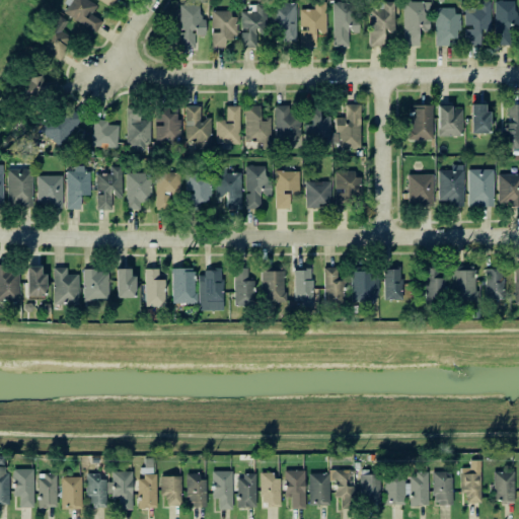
[(68,0),(61,13),(96,32),(102,21),(91,15),(96,5),(85,0),(68,0)]
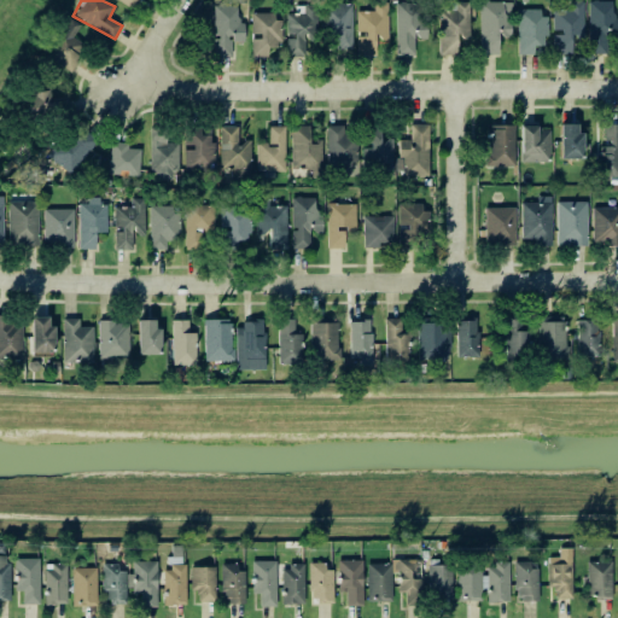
[(117,0),(133,10),(138,0),(117,0)]
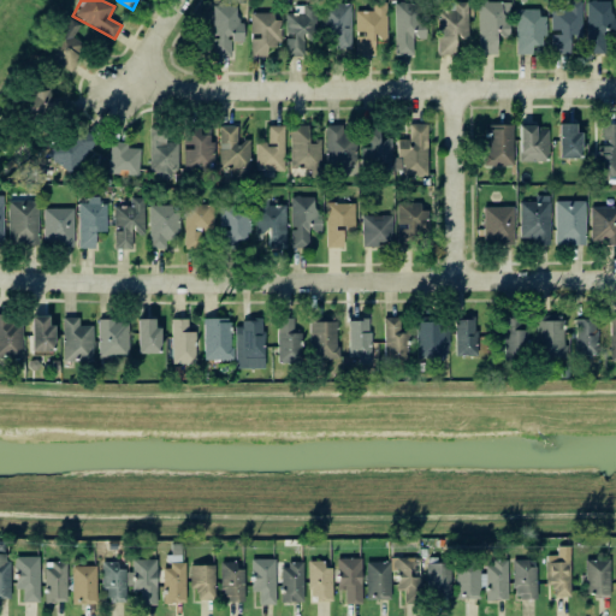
[(497,54),(496,39),(509,39),(508,16),(511,16),(511,1),(479,3),(479,55),(497,54)]
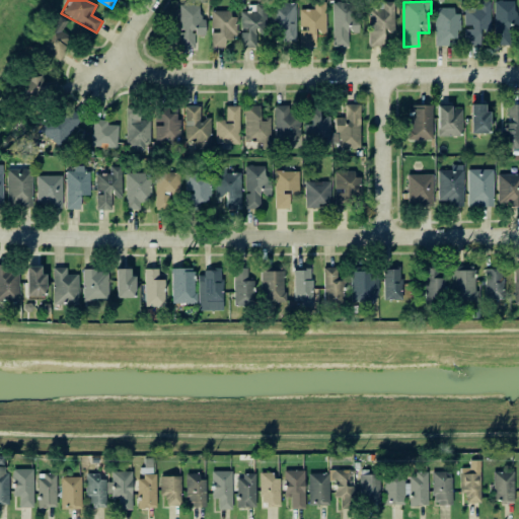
[(300,47),(315,48),(316,33),(326,33),(326,2),(314,2),(314,10),(301,10),(300,47)]
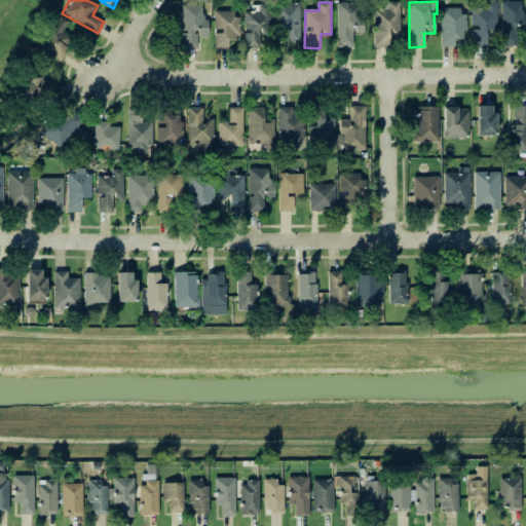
[(400,2),(373,2),(374,47),(389,46),(389,34),(400,34),(400,2)]
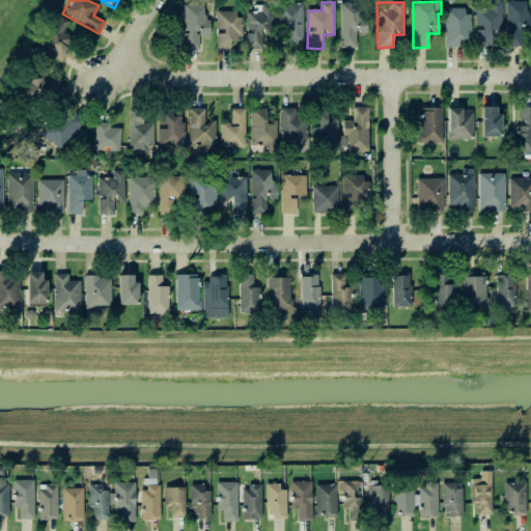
[(502,2),(491,2),(490,8),(475,8),(475,47),(491,47),(491,32),(501,32),(502,2)]
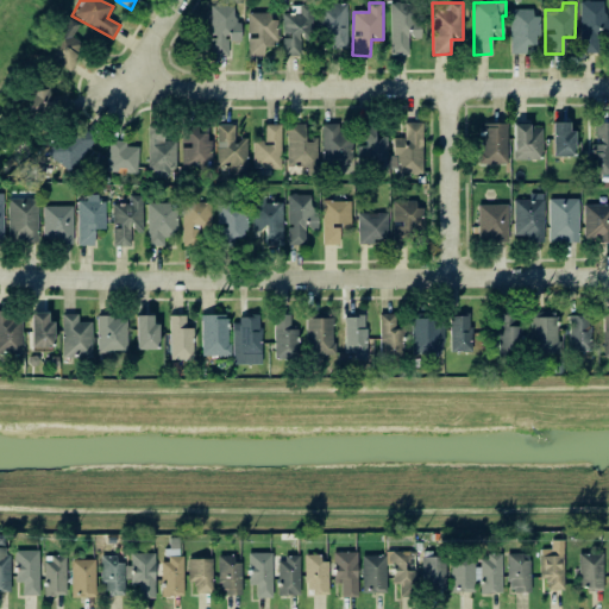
[(577,2),(602,2),(601,58),(577,58),(577,2)]
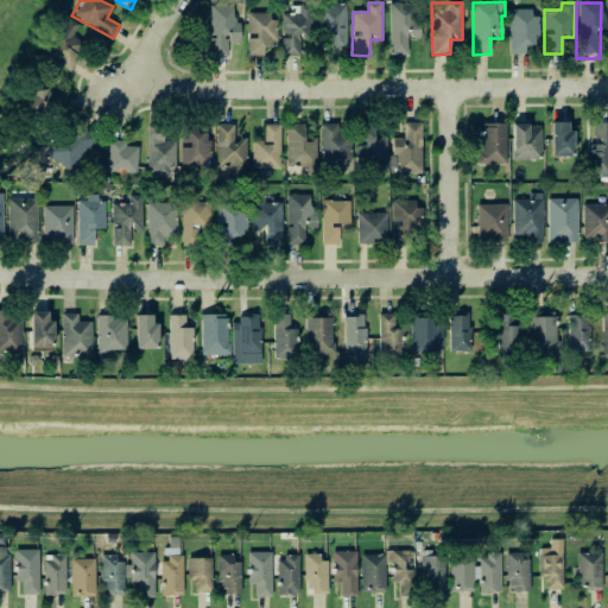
[(347,5),(321,4),(321,49),(347,49),(347,5)]
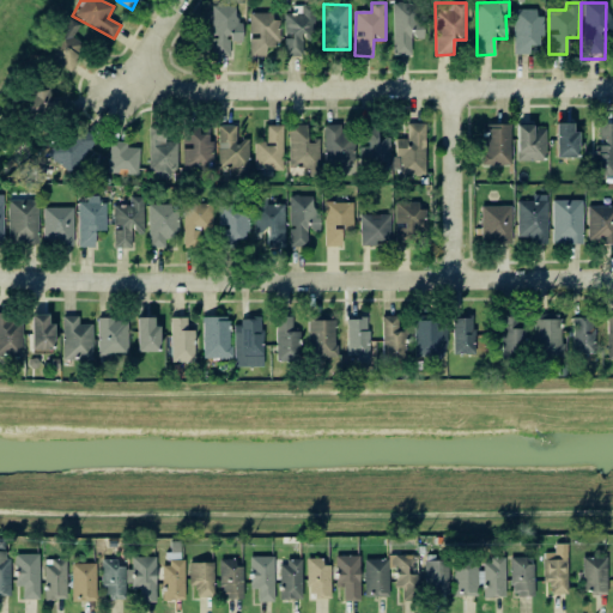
[(423,40),(424,4),(394,4),(393,55),(412,55),(412,40),(423,40)]
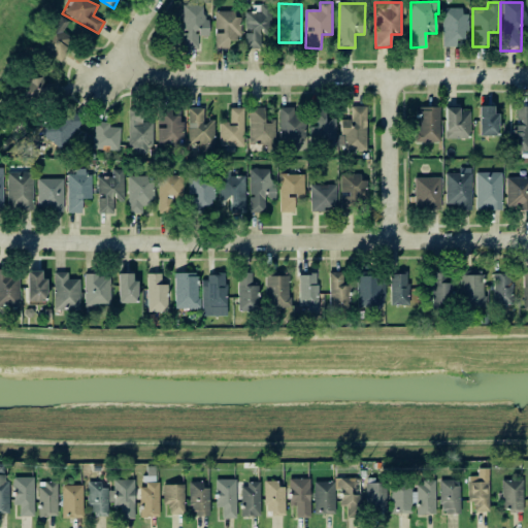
[(208,36),(208,19),(202,19),(202,5),(183,5),(183,48),(198,48),(198,36),(208,36)]
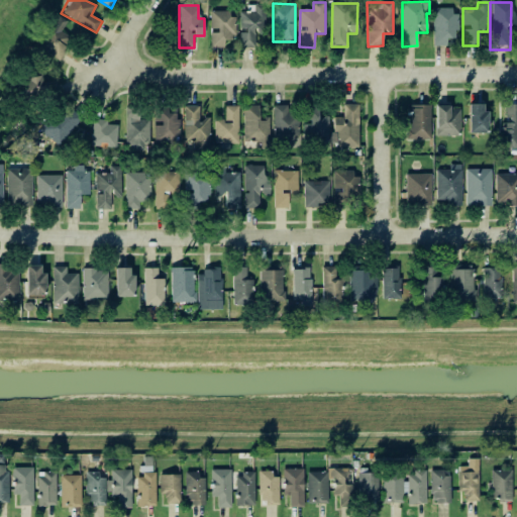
[(239,11),(239,30),(240,30),(240,46),(255,46),(255,35),(266,35),(266,5),(247,5),(247,11),(239,11)]
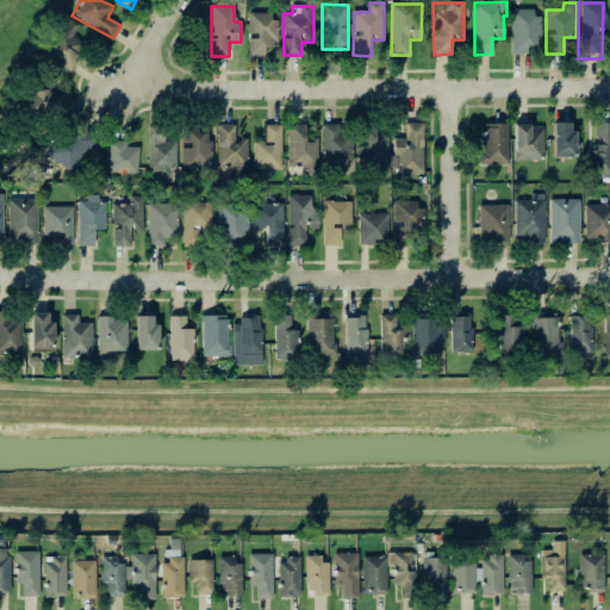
[(510,12),(511,32),(511,54),(527,54),(527,45),(540,45),(539,11),(510,12)]
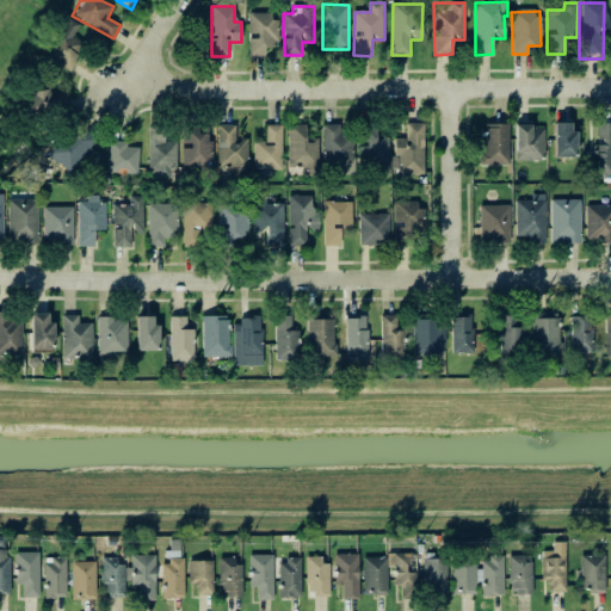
[(250,14),(248,56),(264,56),(264,47),(277,48),(278,16),(250,14)]
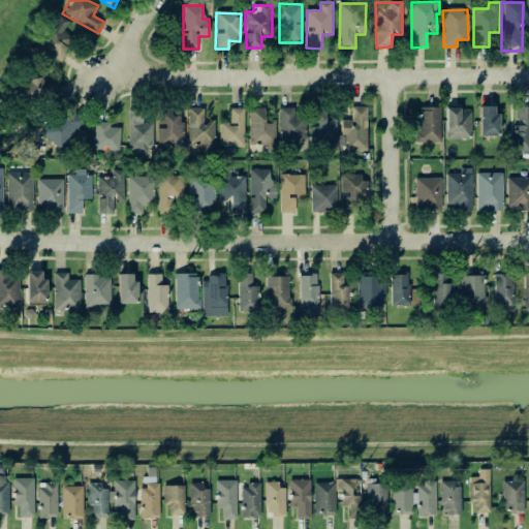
[(62,31),(69,23),(60,16),(38,47),(59,62),(74,40),(62,31)]
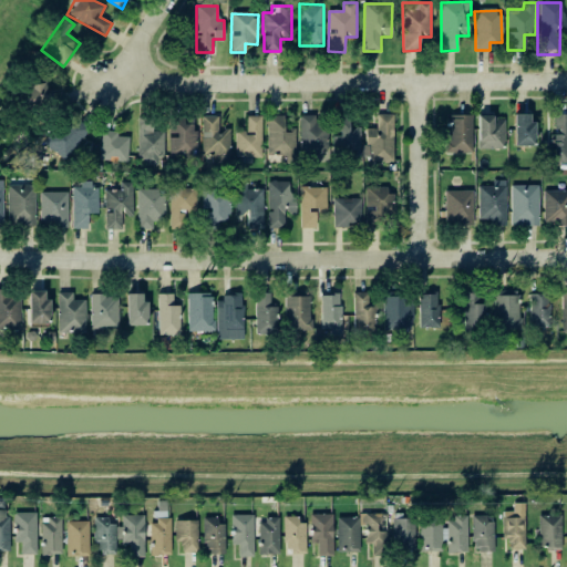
[(26,105),(60,104),(59,92),(47,93),(47,84),(24,84),(26,105)]
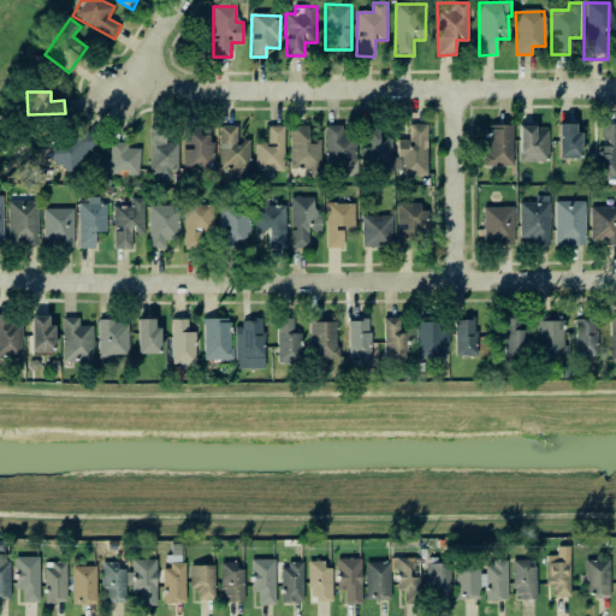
[(70,175),(96,141),(76,124),(48,158),(70,175)]
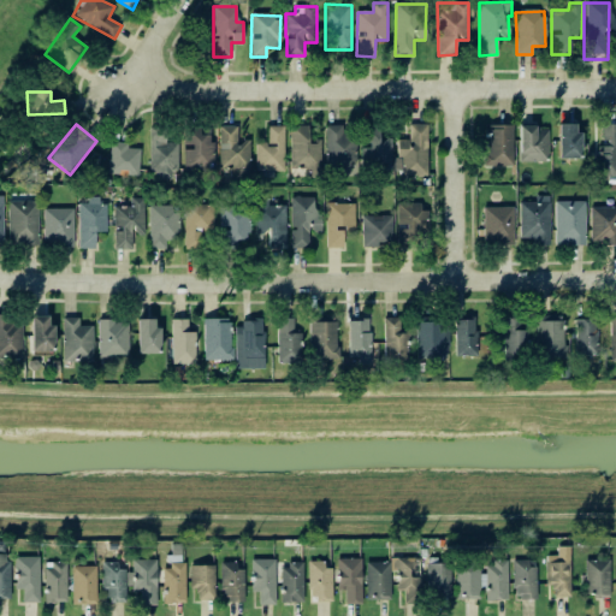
[(427,124),(409,124),(409,140),(395,140),(396,170),(403,170),(403,176),(427,176),(427,124)]
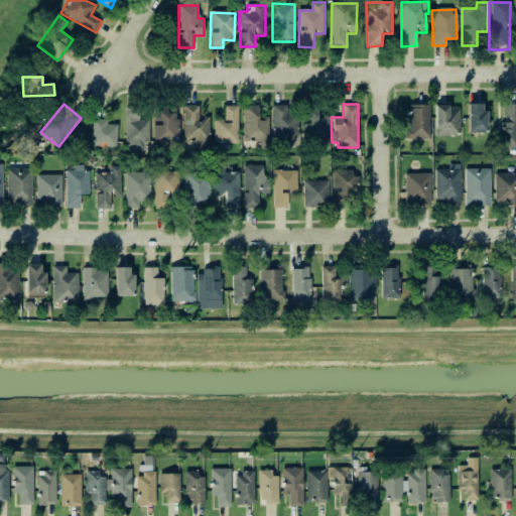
[(465,104),(465,132),(483,132),(483,111),(478,111),(478,104),(465,104)]
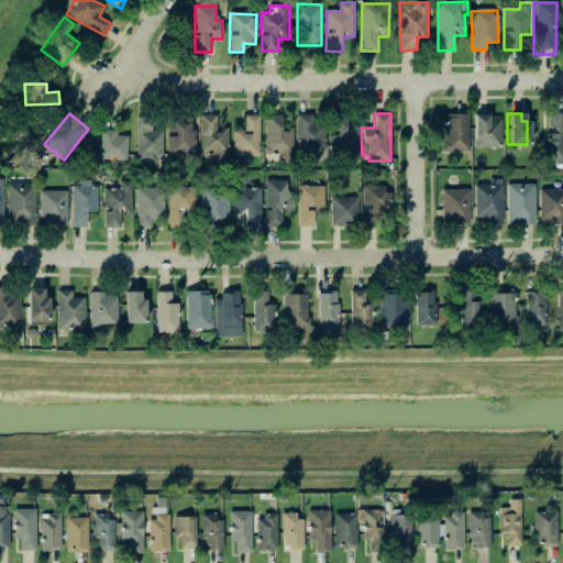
[(545,113),(562,113),(562,153),(544,153),(545,113)]
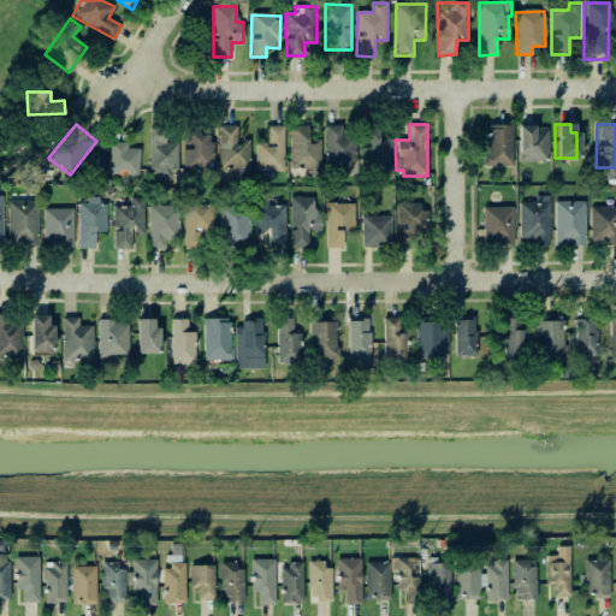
[(291,170),(308,169),(308,177),(321,177),(320,140),(308,140),(308,125),(290,126),(291,170)]
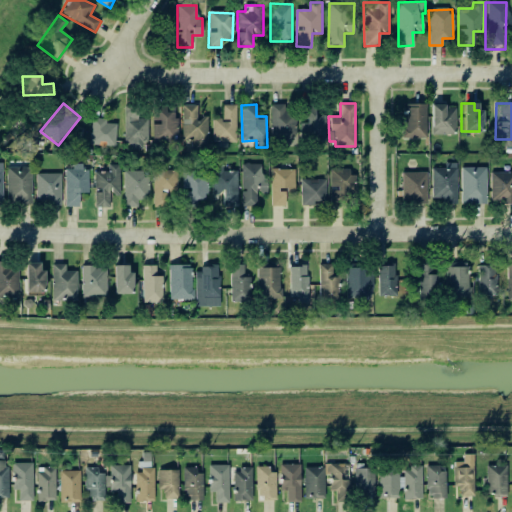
[(271,141),(296,140),(295,111),(284,111),(284,104),(270,104),(271,141)]
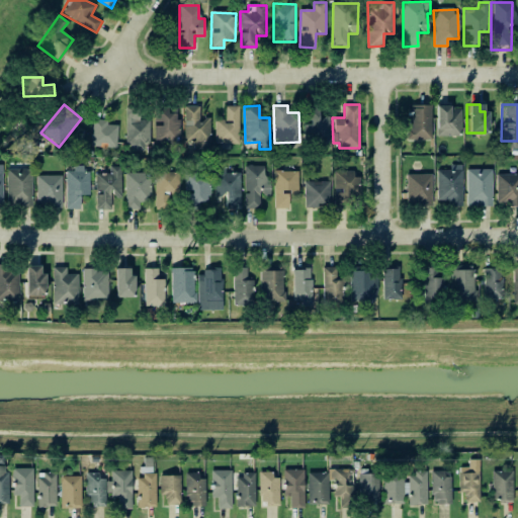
[(409,140),(431,140),(431,105),(410,105),(409,140)]
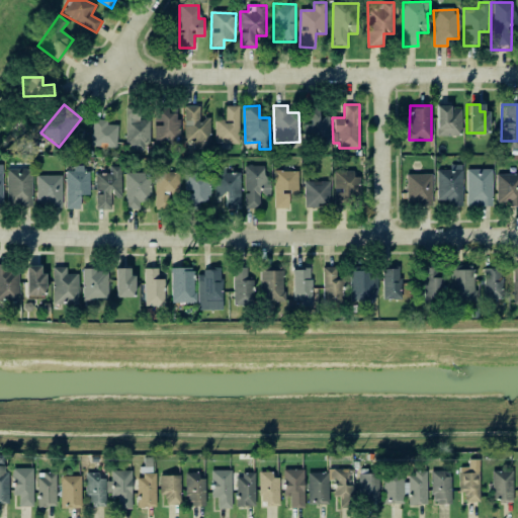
[(209,119),(199,119),(199,106),(184,106),(185,143),(193,143),(194,149),(210,149),(209,119)]
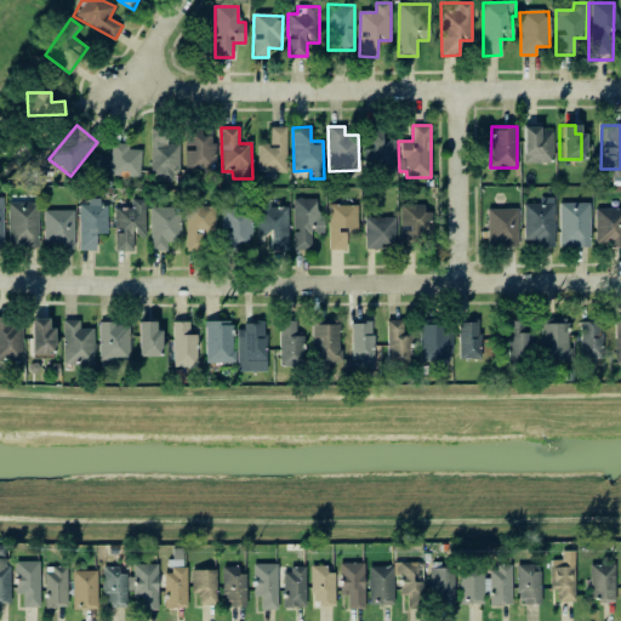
[(286,127),(269,127),(271,143),(257,144),(258,172),(286,172),(286,127)]
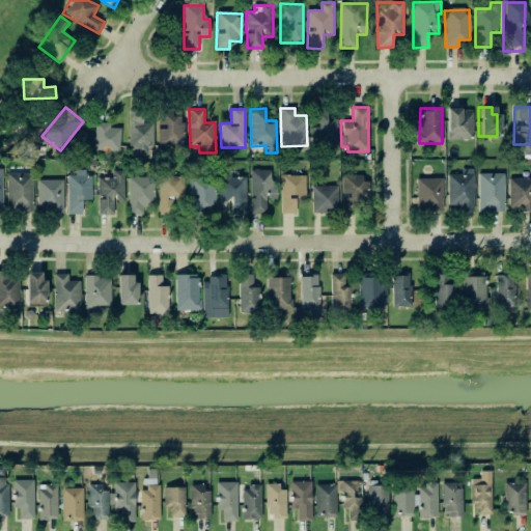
[(448,140),(473,139),(472,109),(447,110),(448,140)]
